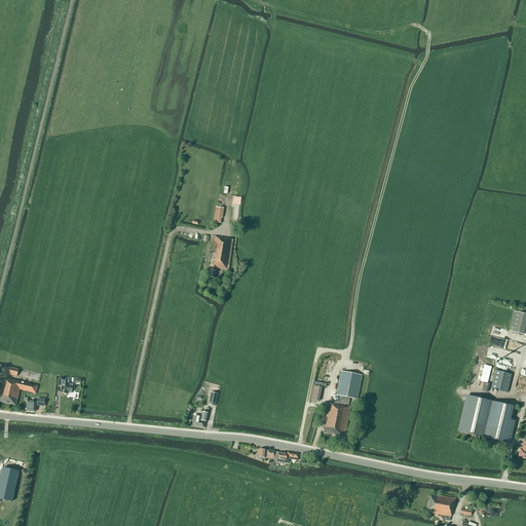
[(213,222),(221,223),(222,218),(224,209),(216,207),(213,222)]
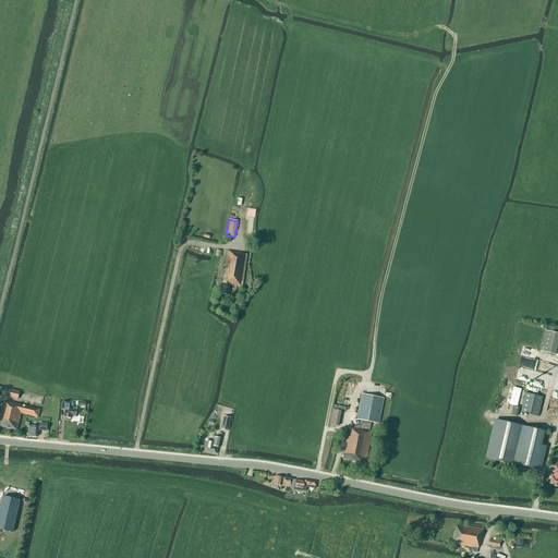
[(229,284),(242,287),(247,255),(241,254),(241,253),(228,251),(222,282),(225,282),(222,294),(228,295),(229,284)]
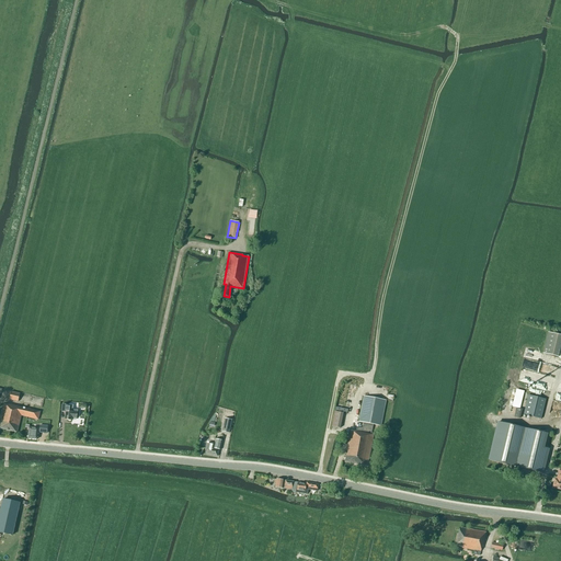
[(560,343),(560,334),(548,332),(544,354),(558,357),(560,343)]
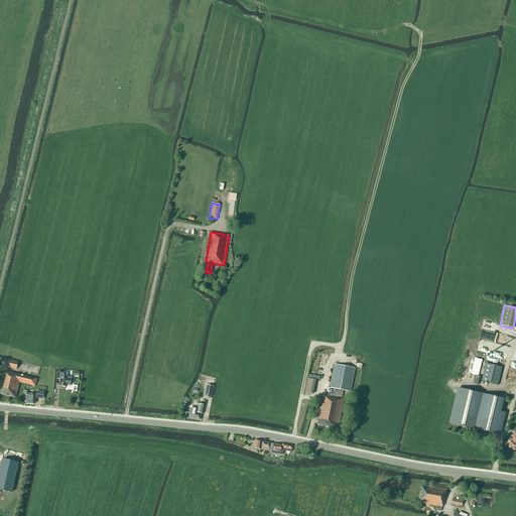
[(482,339),(499,341),(500,333),(483,330),(482,339)]
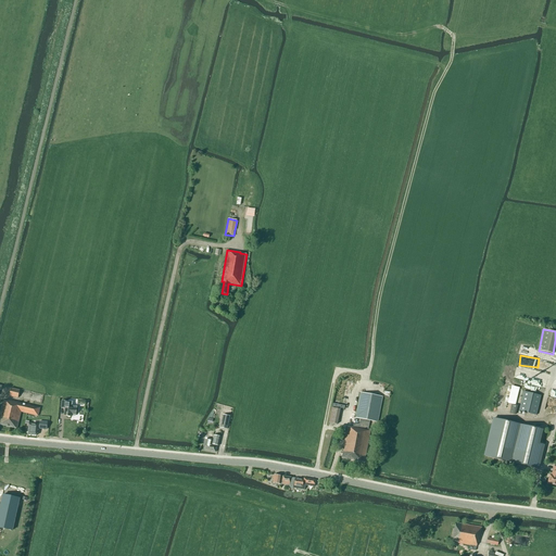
[(513,386),(508,403),(517,404),(520,387),(513,386)]
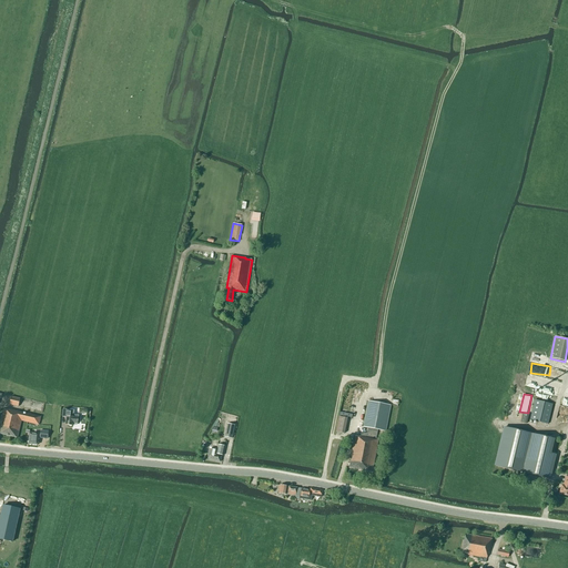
[(10,405),(19,406),(20,398),(11,397),(10,405)]
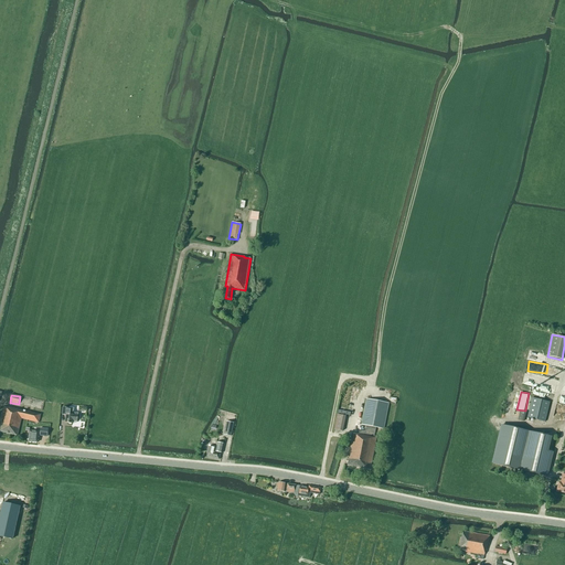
[(528,417),(545,422),(550,403),(532,398),(528,417)]
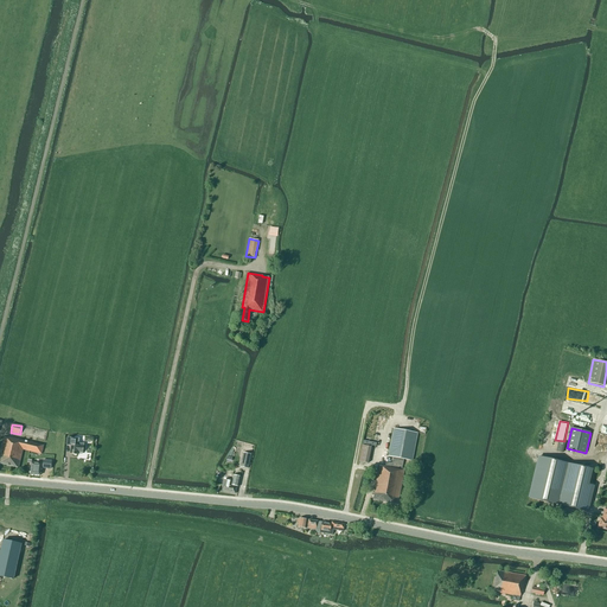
[(394,458),(393,464),(385,462),(385,467),(379,466),(376,481),(377,481),(374,500),(397,505),(404,470),(402,468),(404,459),(413,461),(419,434),(394,429),(389,457),(394,458)]
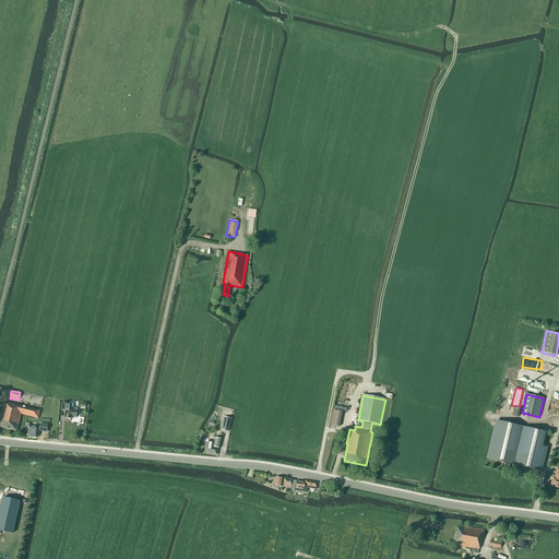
[(21,414),(38,418),(40,411),(9,403),(8,404),(3,403),(0,416),(0,418),(1,418),(0,420),(0,426),(16,431),(21,414)]
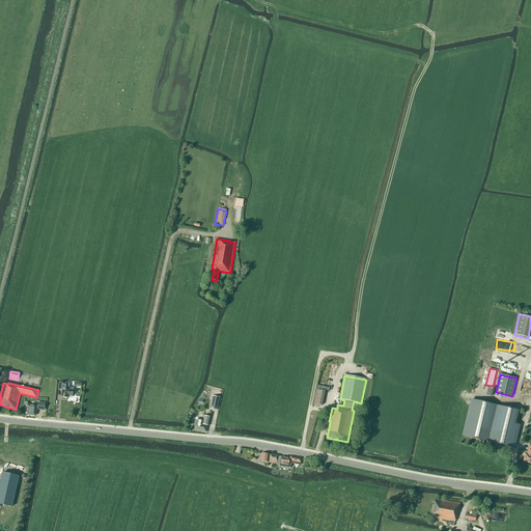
[(74,388),(68,388),(68,390),(65,389),(65,383),(59,383),(58,389),(62,390),(61,397),(67,398),(68,395),(73,396),(74,390),(73,390),(74,388)]
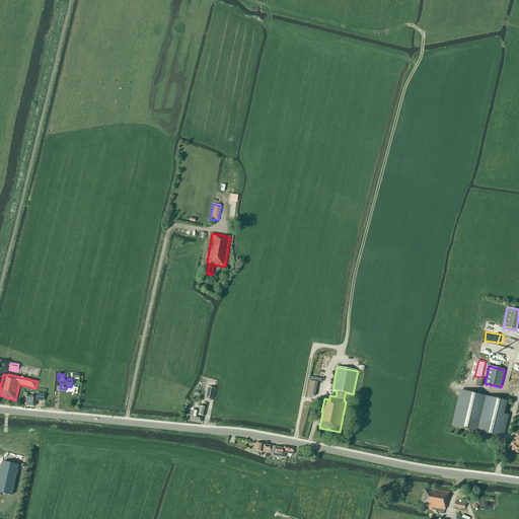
[(317,382),(309,380),(307,394),(314,396),(317,382)]
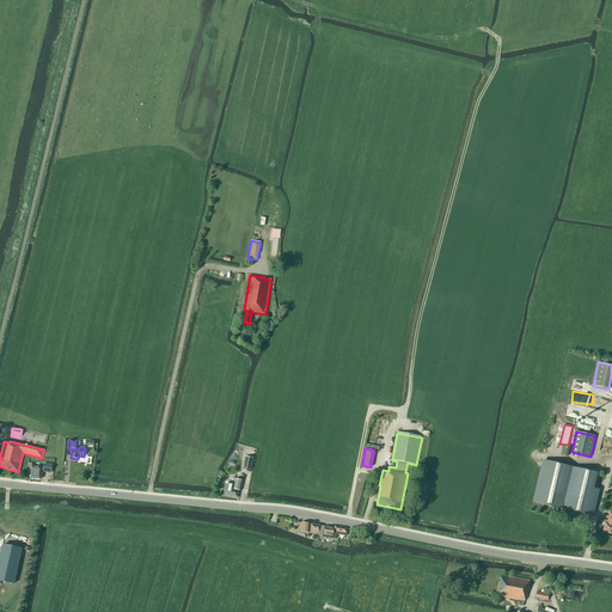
[(254,458),(245,457),(242,471),(250,472),(254,458)]
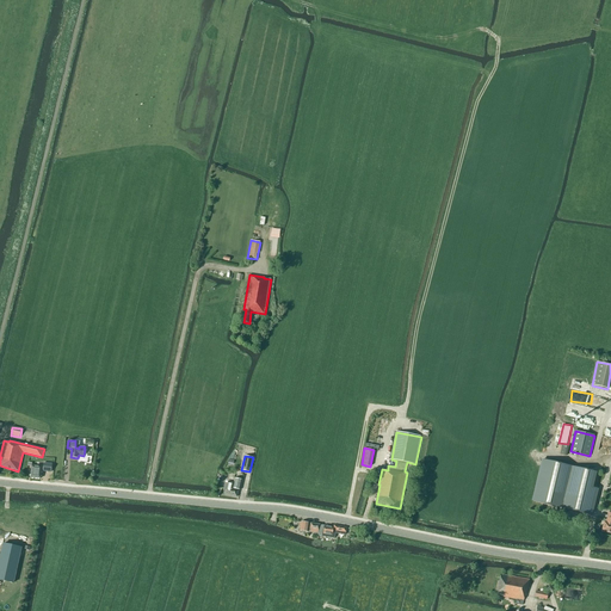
[(563,461),(543,456),(532,501),(541,503),(541,504),(551,506),(551,505),(591,514),(597,489),(591,487),(594,473),(562,464),(563,461)]
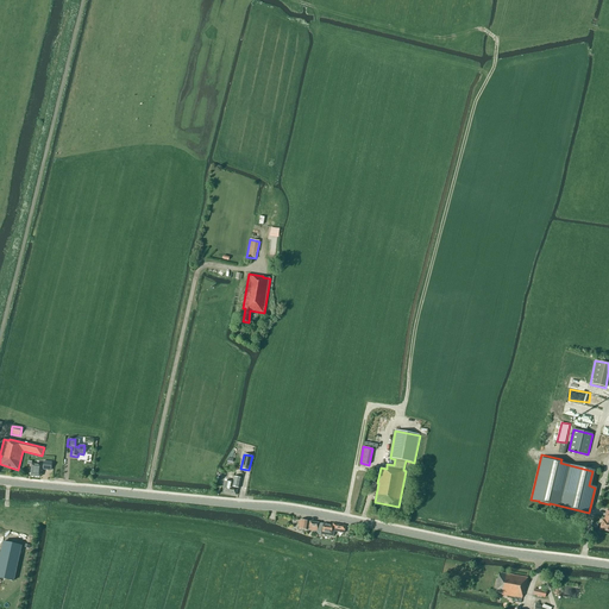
[(31,469),(30,476),(41,477),(41,469),(43,469),(43,470),(51,470),(51,463),(43,462),(43,466),(42,466),(42,465),(31,464),(31,469)]
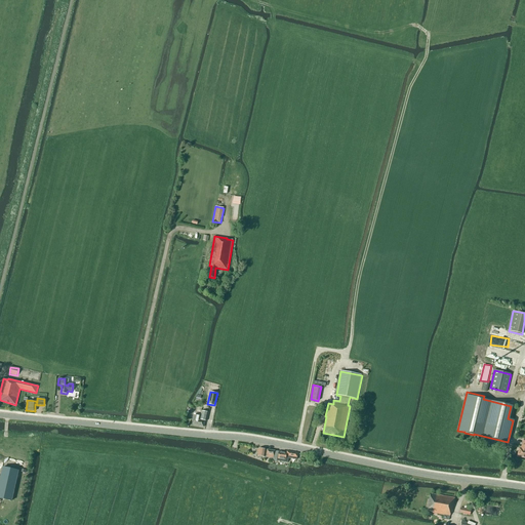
[(205,420),(206,421),(208,412),(201,410),(200,416),(194,415),(193,419),(191,425),(203,427),(205,420)]
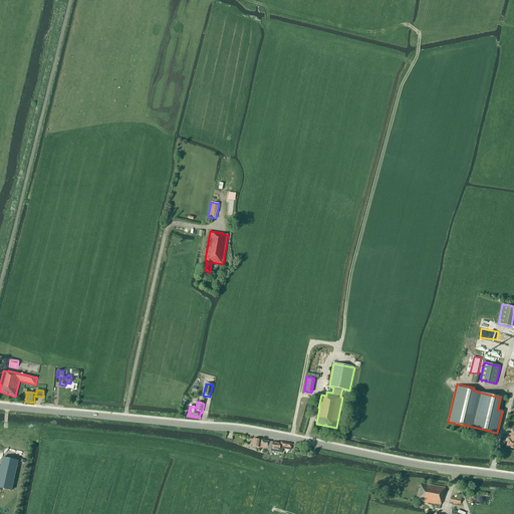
[(270,449),(271,445),(268,444),(269,441),(255,439),(253,439),(252,446),(254,446),(256,447),(260,448),(265,448),(265,451),(270,451),(270,449)]
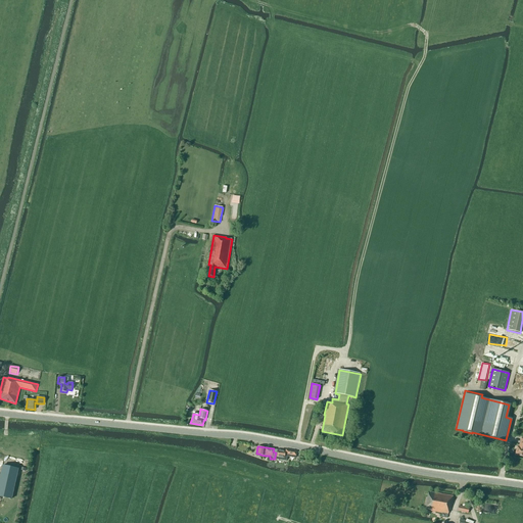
[(277,457),(277,459),(284,460),(285,450),(278,449),(277,457)]
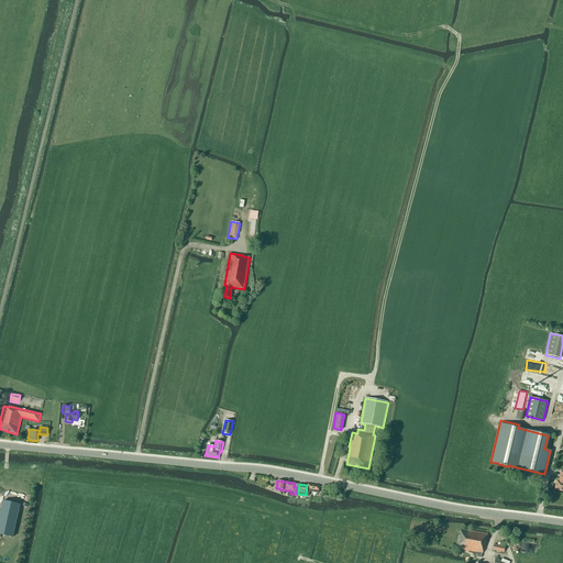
[(306,495),(308,496),(308,492),(318,493),(319,486),(308,484),(307,485),(306,495)]
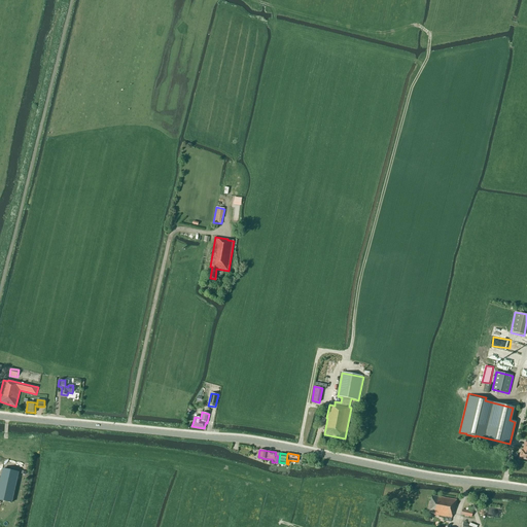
[(19,472),(3,469),(0,481),(0,499),(11,502),(19,472)]
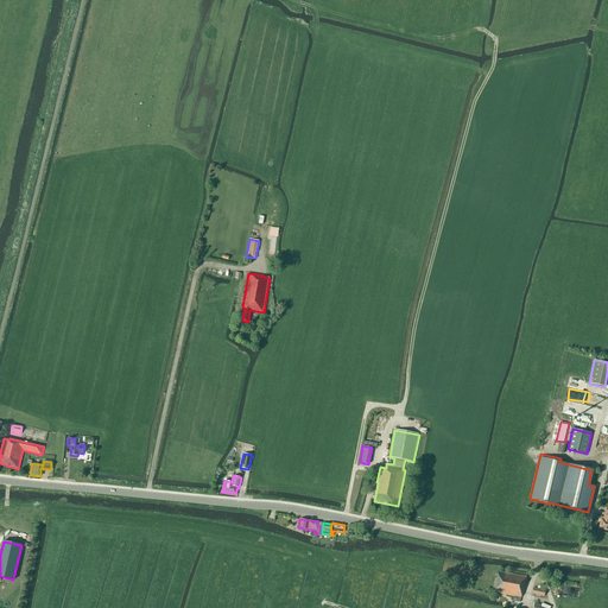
[(524,593),(527,577),(498,571),(494,593),(500,594),(514,596),(513,601),(519,602),(520,597),(521,597),(523,593),(524,593)]
